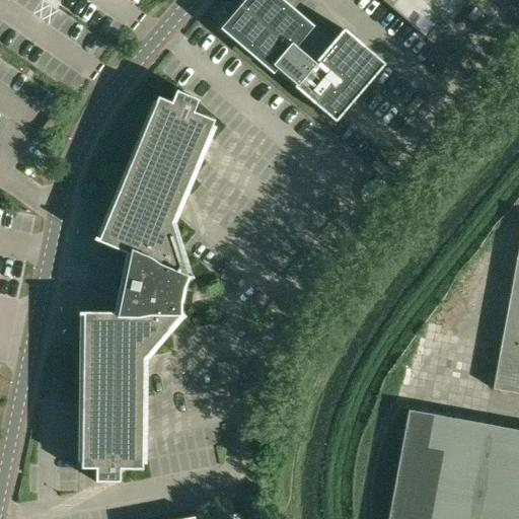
[(329,30),(325,29),(325,28),(325,27),(325,26),(324,25),(323,24),(323,23),(322,23),(321,22),(320,22),(318,22),(317,23),(315,24),(314,25),(314,26),(309,25),(307,27),(275,0),(250,0),(227,28),(226,27),(225,28),(274,70),(276,69),(296,86),(294,88),(336,123),(385,65),(344,30),(339,36),(329,30)]
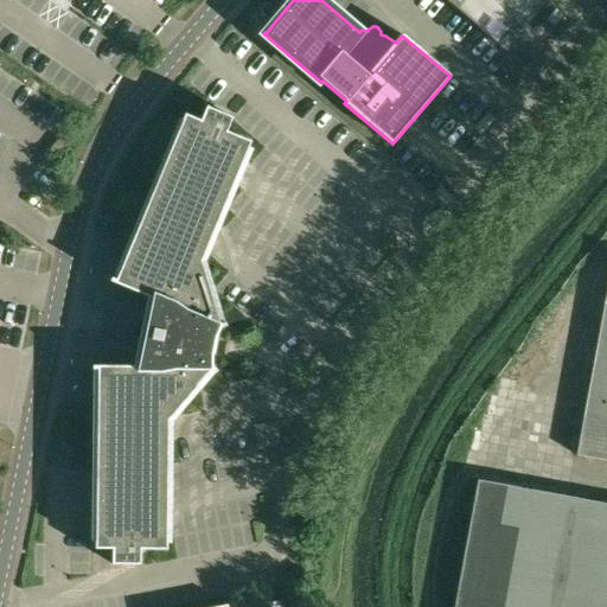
[(446,0),(497,43),(519,17),(528,24),(547,2),(544,0),(446,0)]
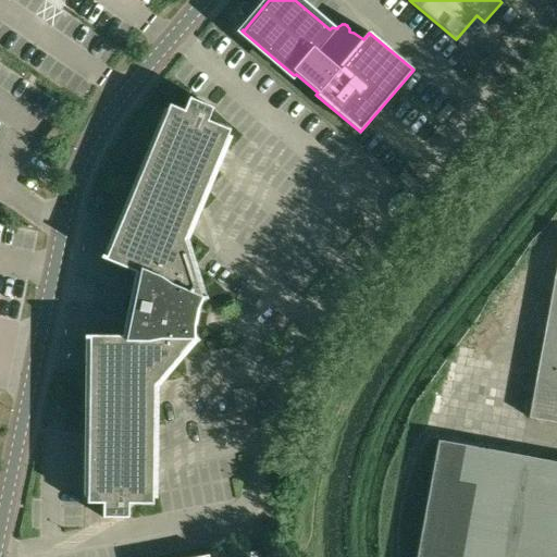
[(155,386),(194,339),(197,343),(199,341),(194,336),(195,326),(198,311),(201,301),(207,299),(206,297),(202,298),(184,240),(230,131),(208,121),(213,108),(189,98),(184,111),(170,106),(124,214),(106,257),(102,256),(101,258),(135,273),(122,336),(85,336),(85,339),(89,339),(88,384),(87,504),(102,504),(102,518),(128,519),(128,504),(152,505),(155,386)]
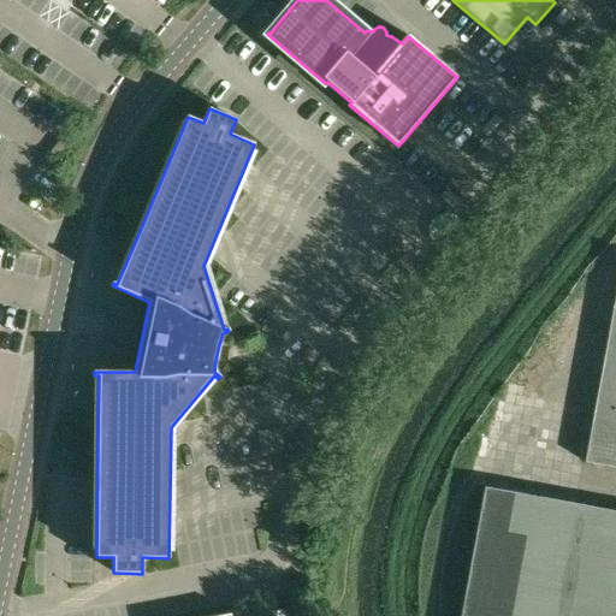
[(71,147),(61,140),(51,155),(60,163),(71,147)]
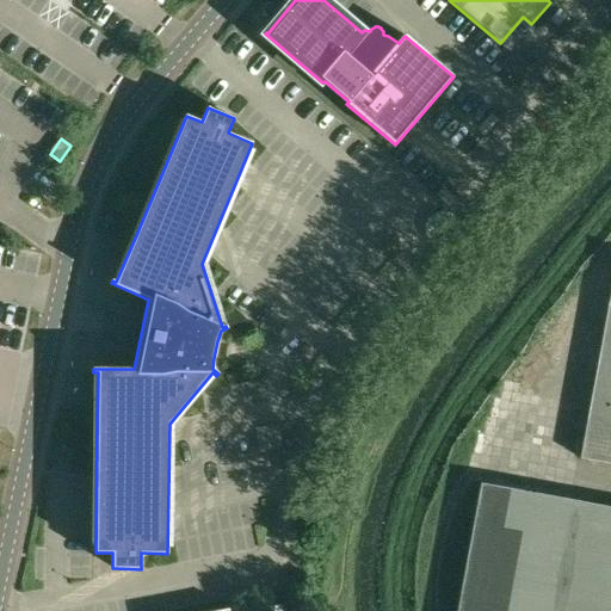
[(610,464),(610,289),(580,458),(610,464)]
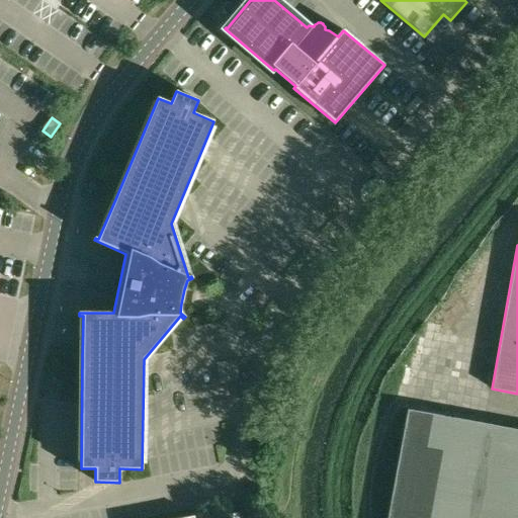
[(517,517),(517,430),(408,411),(387,517),(517,517)]
